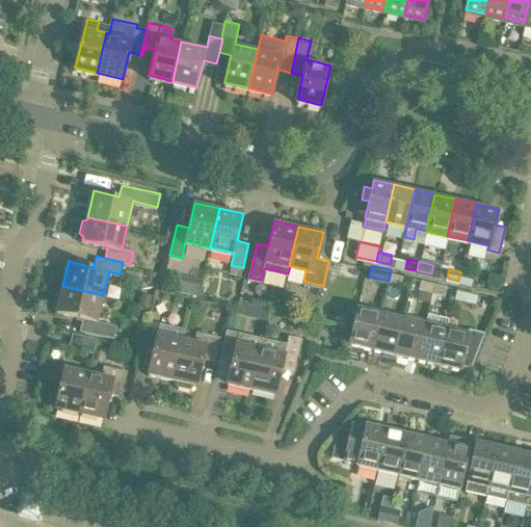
[(391,270),(389,281),(401,283),(403,273),(391,270)]
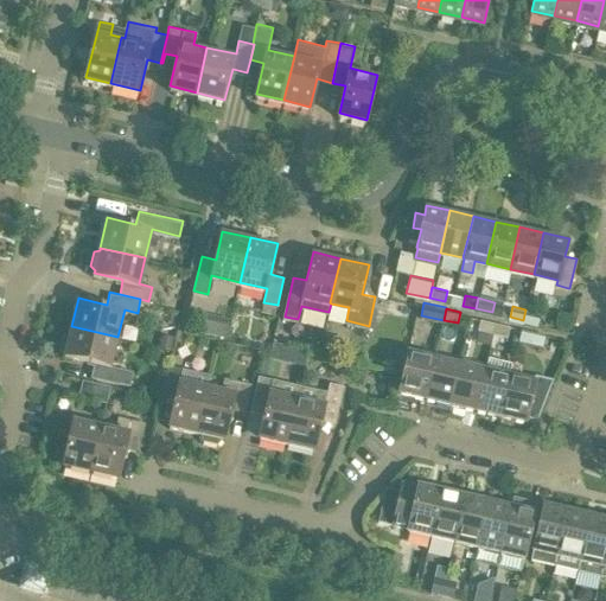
[(540,324),(542,313),(525,309),(523,320),(540,324)]
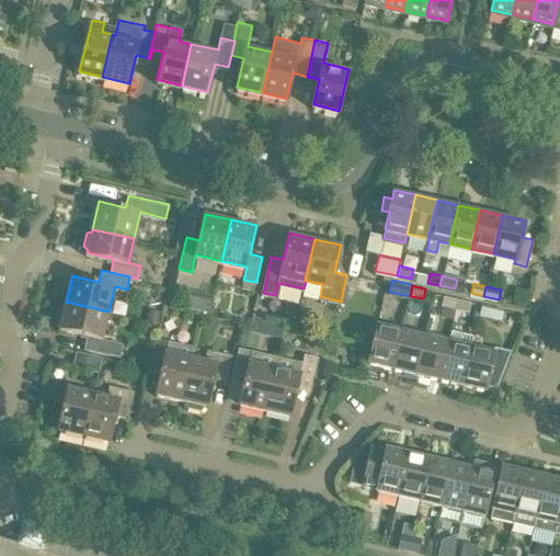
[(455,306),(457,296),(445,294),(443,303),(455,306)]
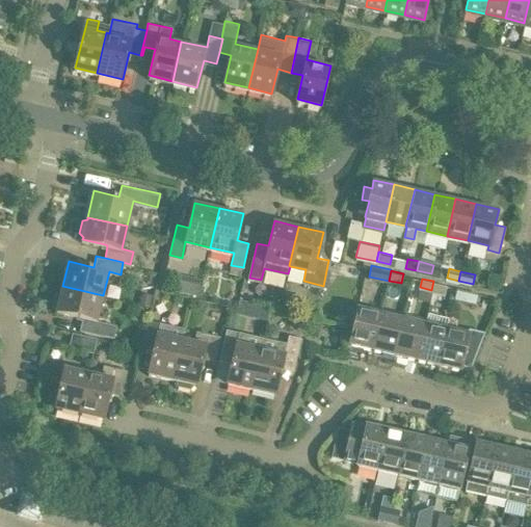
[(433,281),(431,290),(446,293),(448,284),(433,281)]
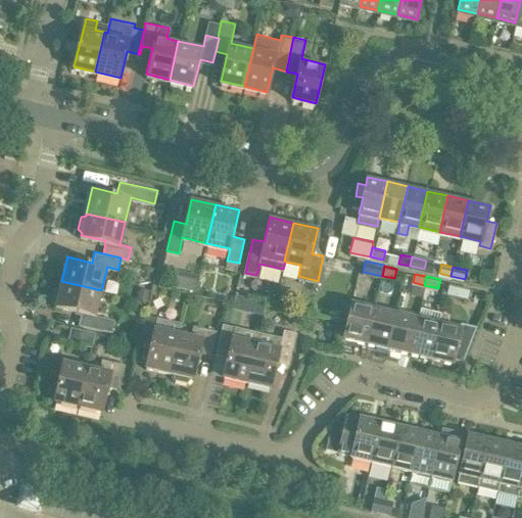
[(56,304),(79,310),(83,311),(80,323),(104,329),(104,328),(112,330),(115,318),(96,314),(101,290),(61,281),(61,284),(55,286),(53,298),(57,302),(56,304)]
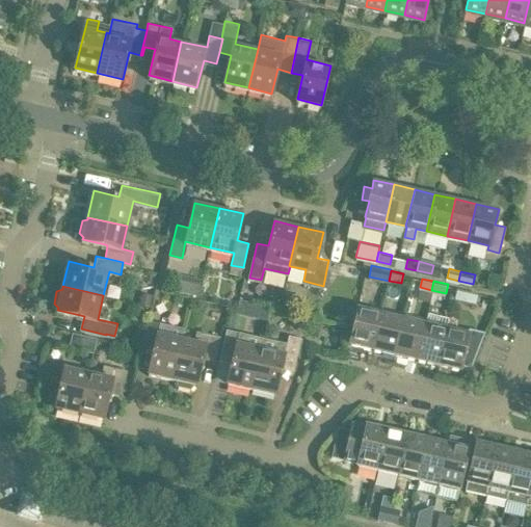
[(255,288),(243,286),(240,295),(253,298),(255,288)]
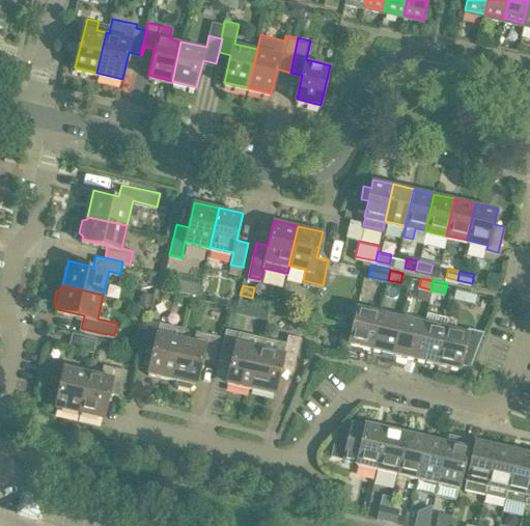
[(478,289),(456,285),(454,296),(476,301),(478,289)]
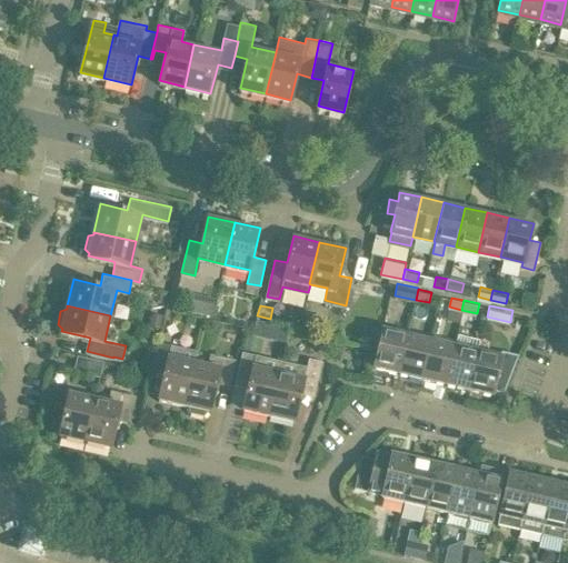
[(150,323),(160,324),(162,313),(153,311),(150,323)]
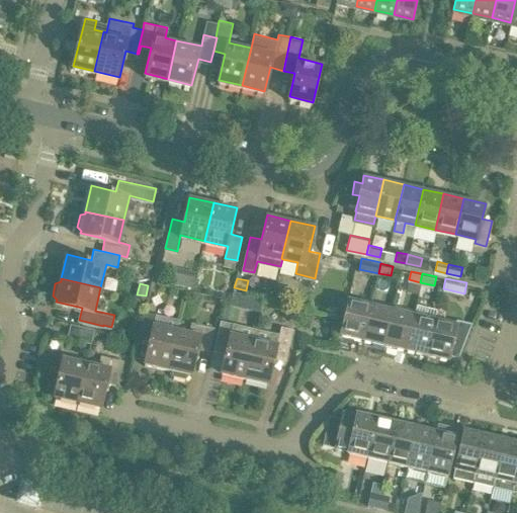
[(335,312),(345,314),(349,298),(339,296),(335,312)]
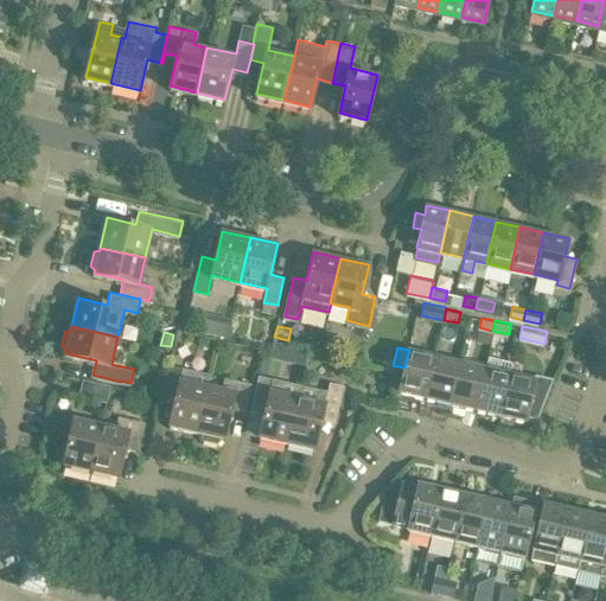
[(425,396),(434,356),(409,350),(404,368),(400,390),(425,396)]
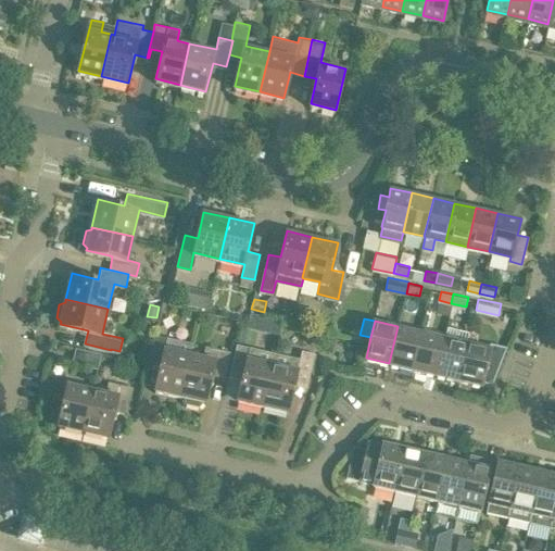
[(389,363),(412,368),(420,332),(398,326),(389,363)]
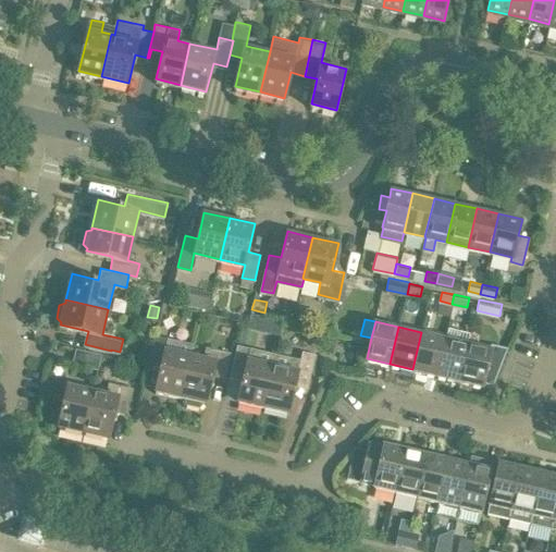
[(412,369),(435,375),(444,338),(421,332),(412,369)]
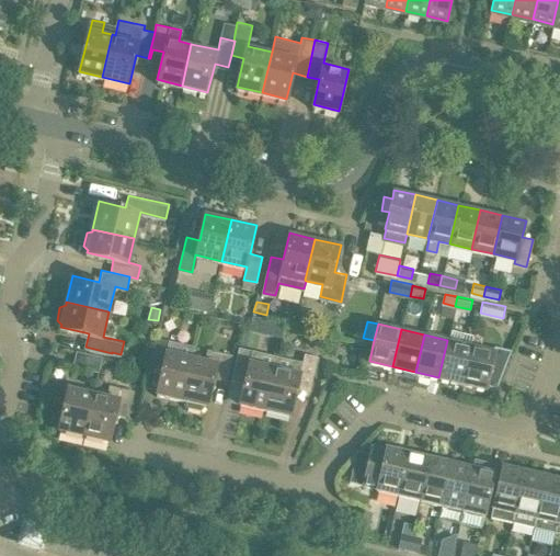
[(182,398),(194,344),(155,336),(149,362),(163,365),(157,393),(182,398)]
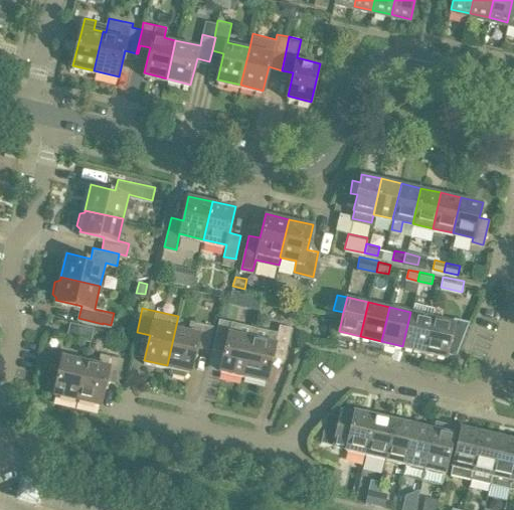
[(402,346),(424,350),(432,317),(410,312),(402,346)]
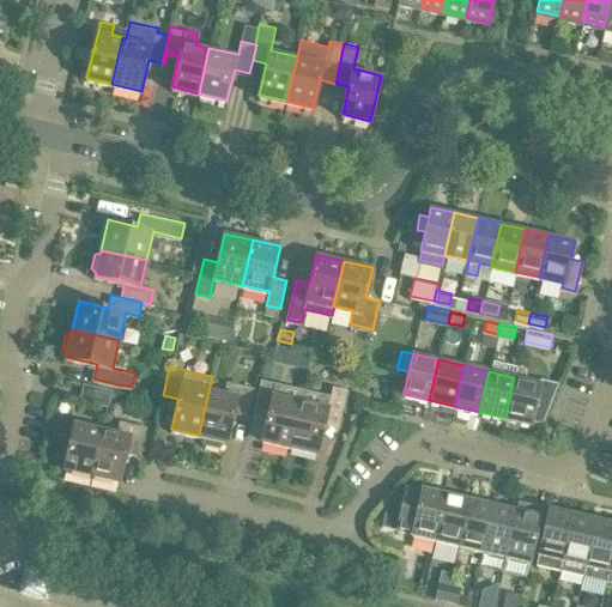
[(213,376),(212,376),(199,435),(205,436),(207,442),(220,444),(225,441),(229,441),(235,412),(248,414),(254,386),(228,380),(225,393),(211,389),(213,376)]
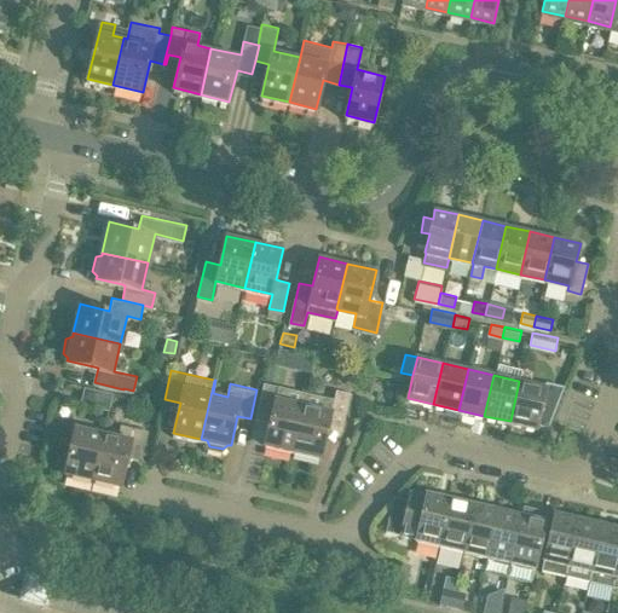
[(519,381),(510,421),(537,428),(538,424),(548,426),(564,386),(547,381),(546,387),(519,381)]
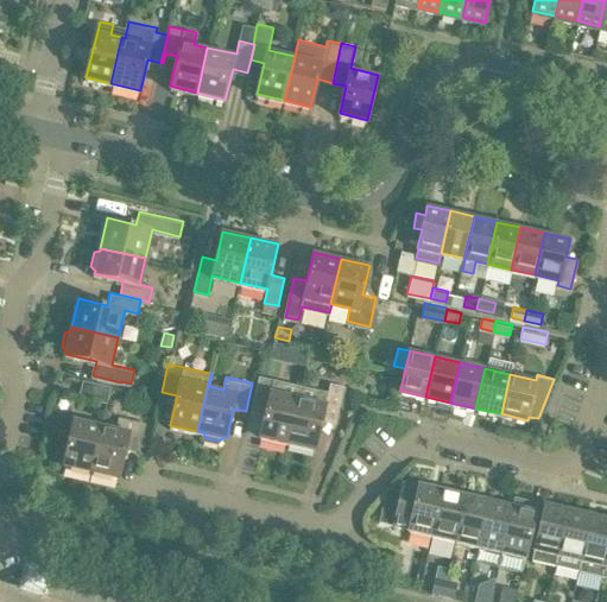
[(260,436),(289,442),(302,386),(258,376),(252,405),(266,407),(260,436)]
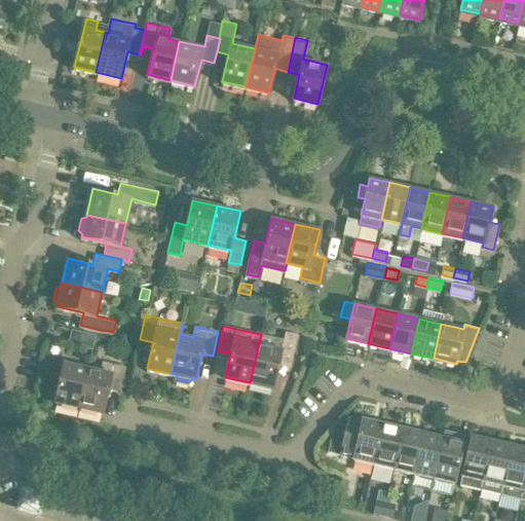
[(97,333),(72,327),(69,341),(94,346),(97,333)]
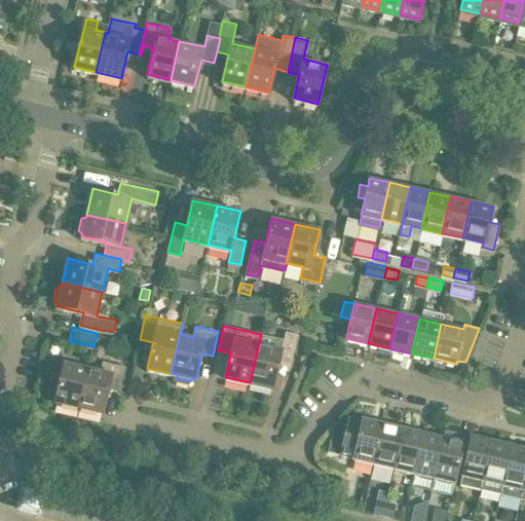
[(287,330),(285,339),(261,334),(250,382),(273,387),(278,363),(291,366),(298,332),(287,330)]
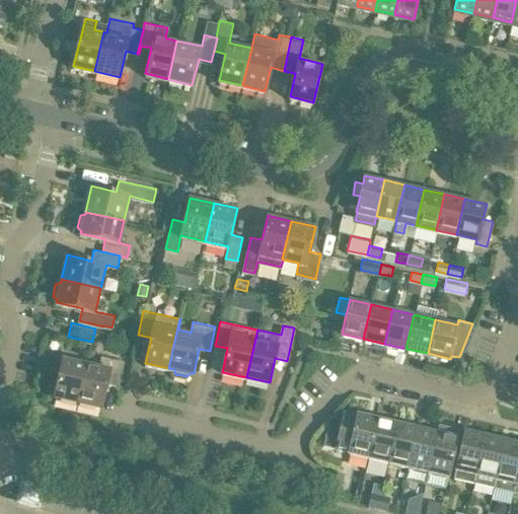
[(119,384),(125,359),(103,355),(100,367),(87,363),(78,400),(102,407),(107,381),(119,384)]
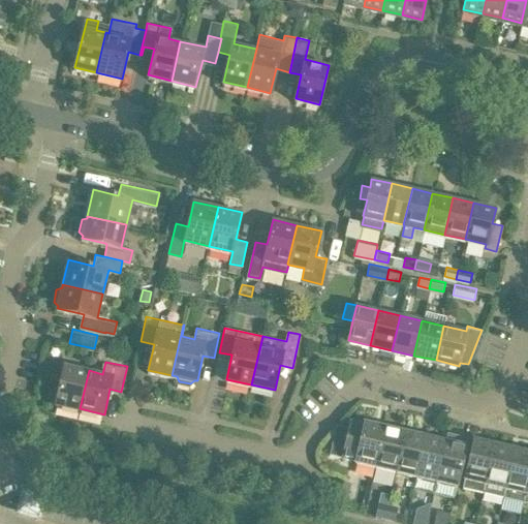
[(56,403),(80,408),(89,370),(65,365),(56,403)]
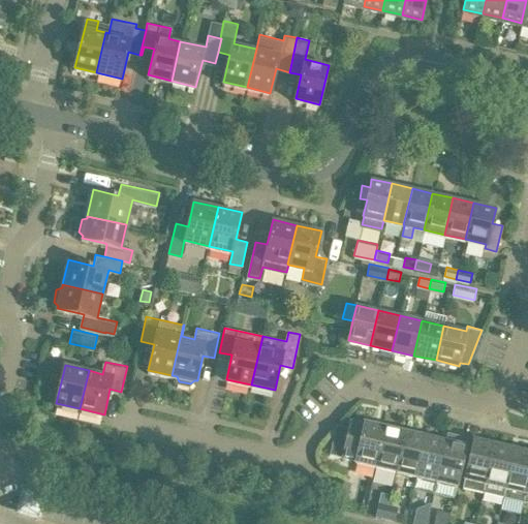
[(350,419),(350,420),(342,455),(355,458),(355,460),(376,465),(385,425),(365,420),(364,422),(350,419)]
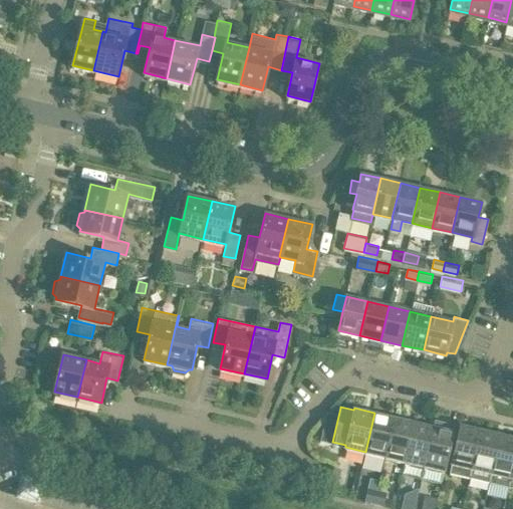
[(365,452),(385,457),(394,417),(374,413),(365,452)]
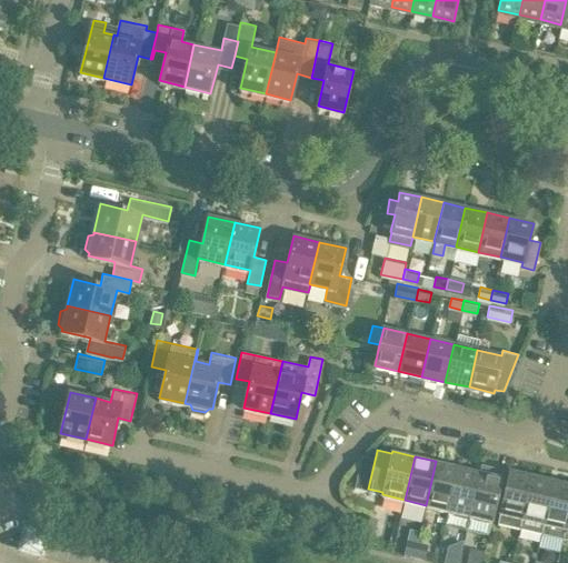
[(426,505),(447,510),(457,466),(436,461),(426,505)]
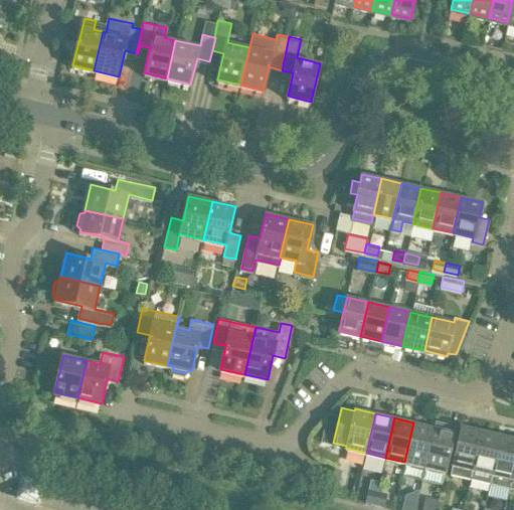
[(404,462),(424,467),(434,427),(413,422),(404,462)]
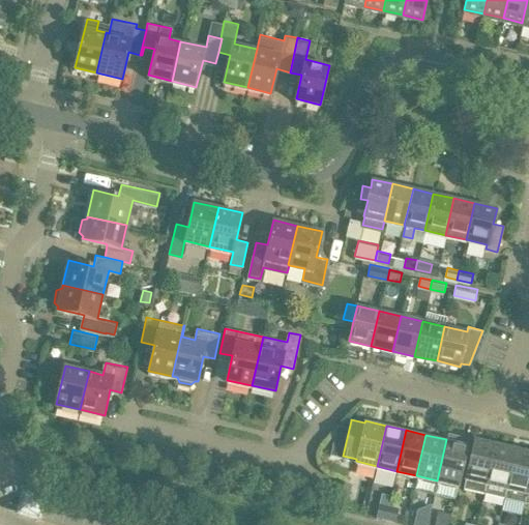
[(467,444),(446,439),(437,480),(457,485),(467,444)]
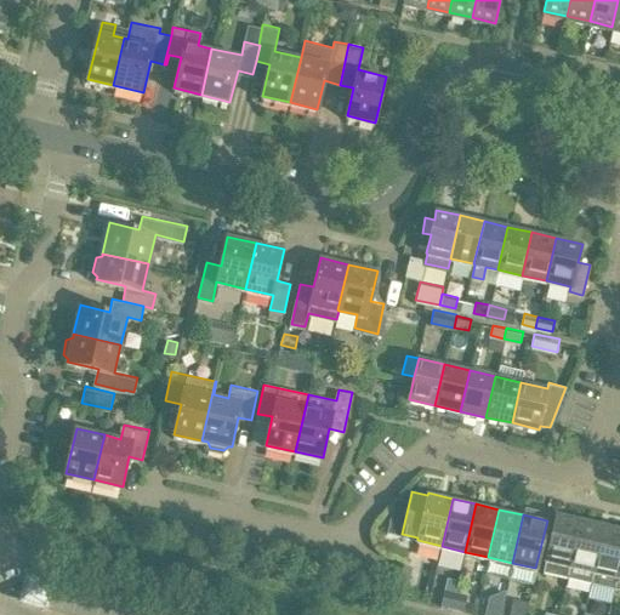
[(567,576),(580,519),(557,514),(544,571),(567,576)]
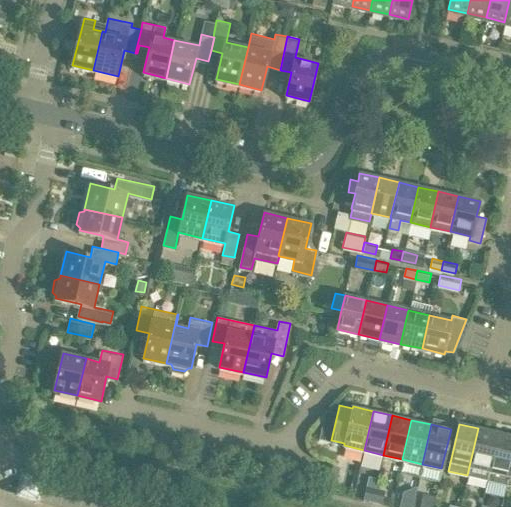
[(467,475),(487,480),(498,433),(478,428),(467,475)]
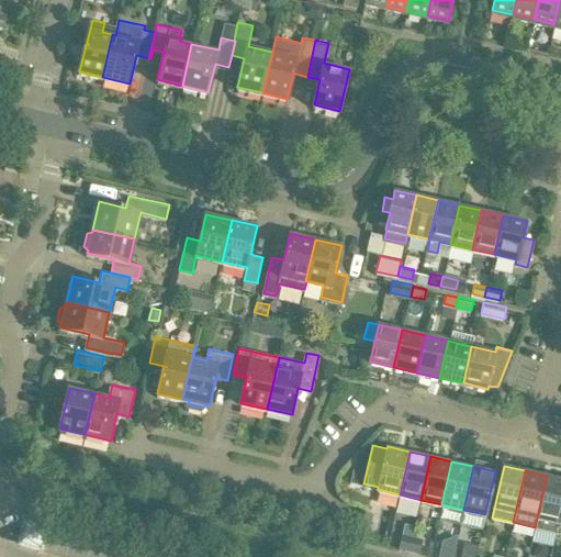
[(535,527),(533,538),(553,544),(557,532),(559,522),(560,514),(560,479),(547,476),(535,527)]
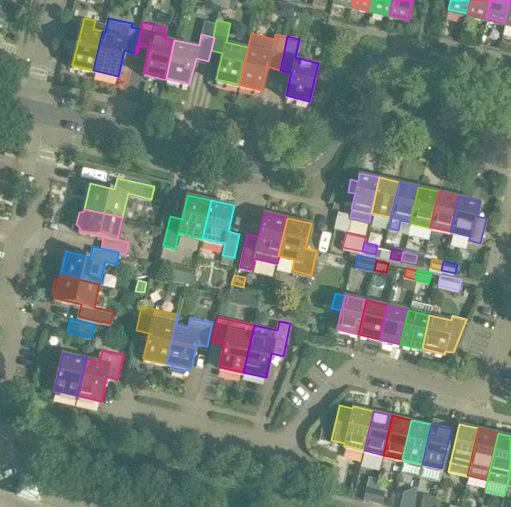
[(368,484),(365,497),(374,499),(377,486),(368,484)]
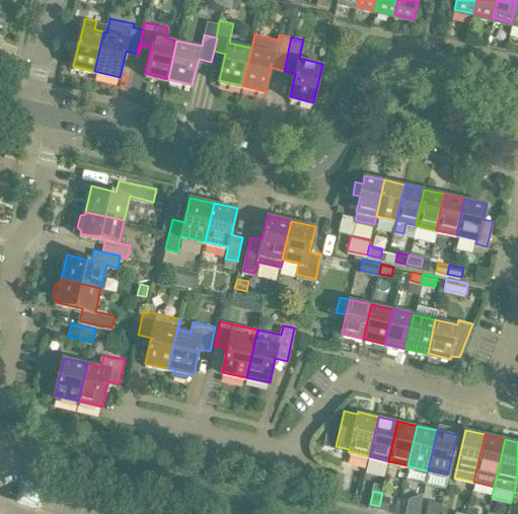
[(407,509),(405,513),(410,513),(418,513),(419,509),(423,491),(410,496),(407,509)]
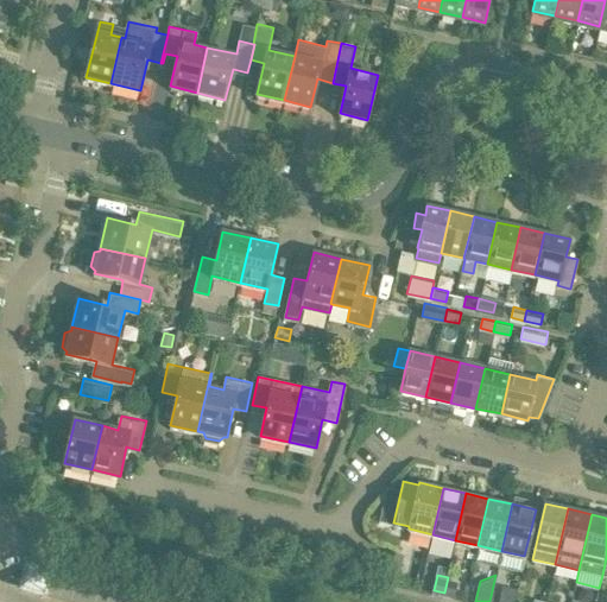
[(448,577),(444,593),(455,595),(459,580),(448,577)]
